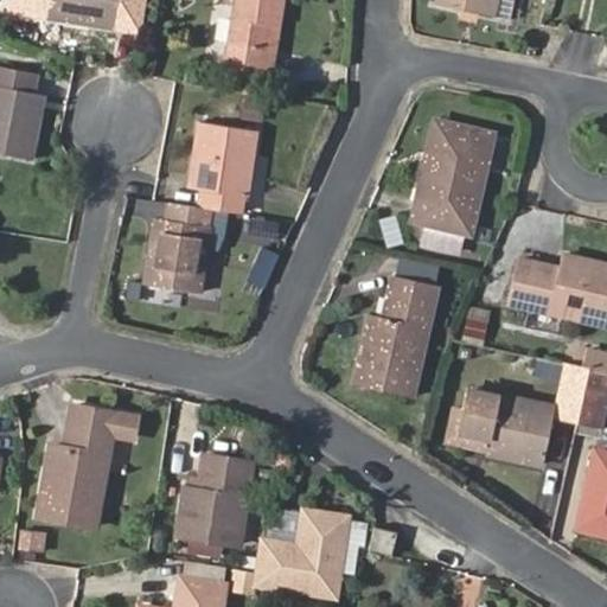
[(49,0),(46,18),(115,29),(119,0),(49,0)]
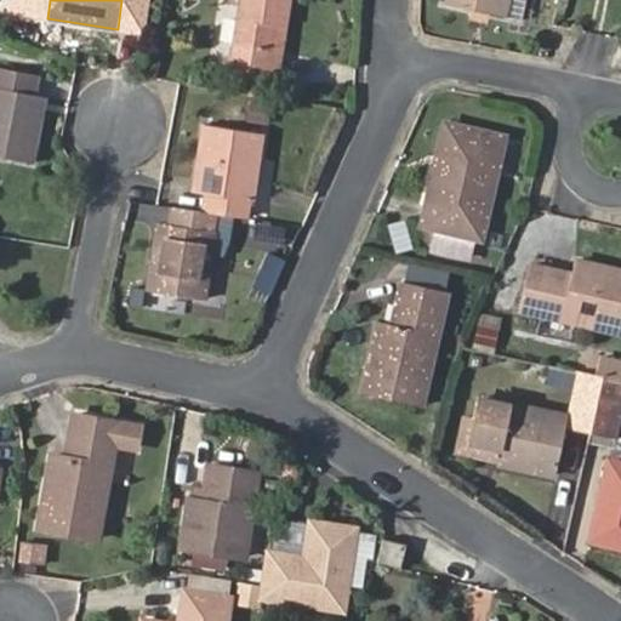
[(275,26),(285,27),(289,0),(238,0),(228,70),(277,77),(280,56),(272,55),(274,38),(275,26)]
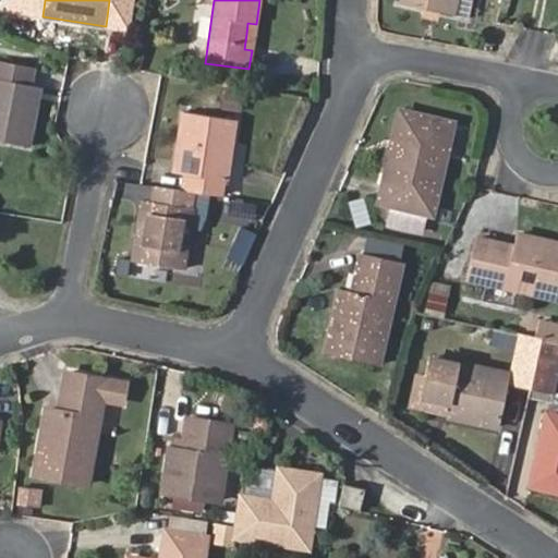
[(400,0),(399,4),(451,15),(468,19),(471,0),(400,0)]
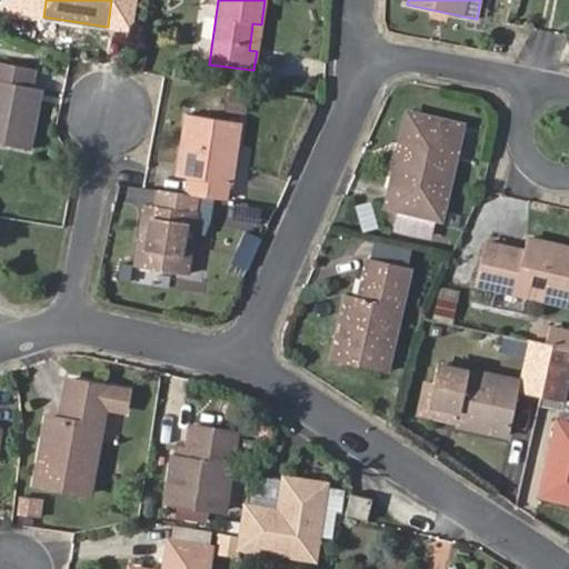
[(259,36),(261,25),(252,23),(251,35),(259,36)]
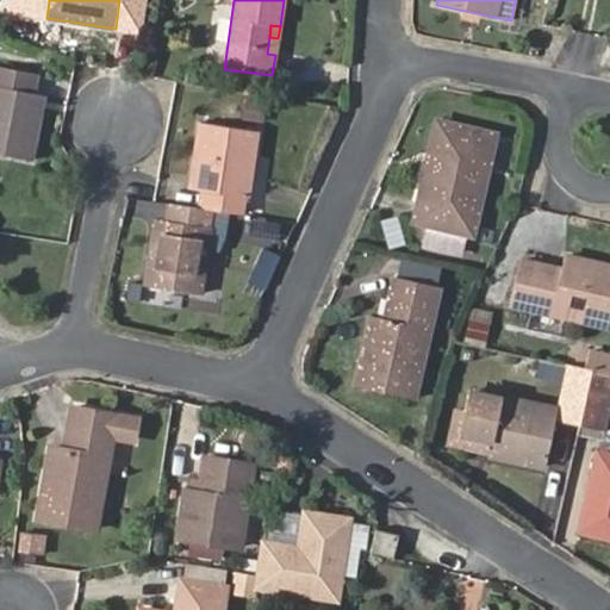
[(31,106),(35,92),(37,74),(0,67),(0,155),(30,161),(41,107),(31,106)]
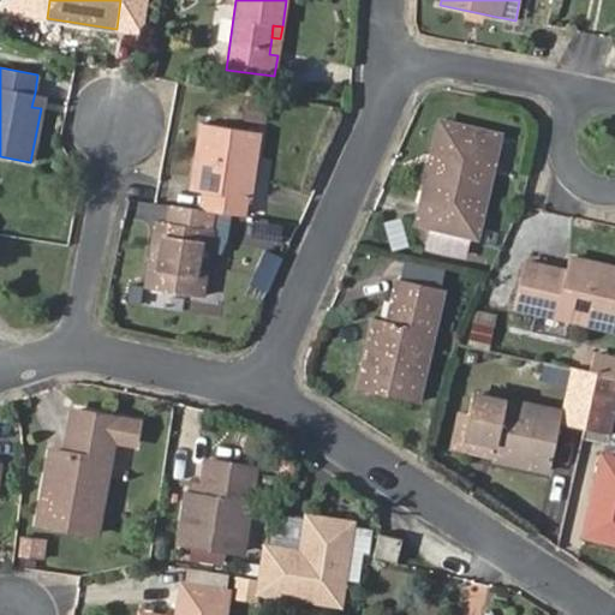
[(43,96),(35,93),(31,107),(41,108),(43,96)]
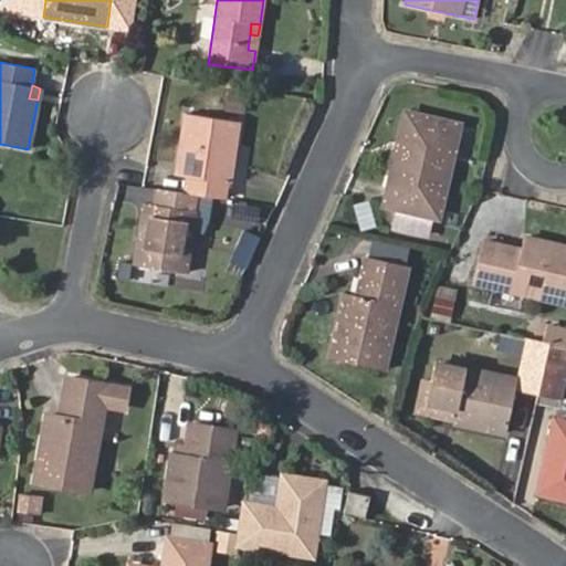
[(247,112),(248,93),(227,92),(226,109),(247,112)]
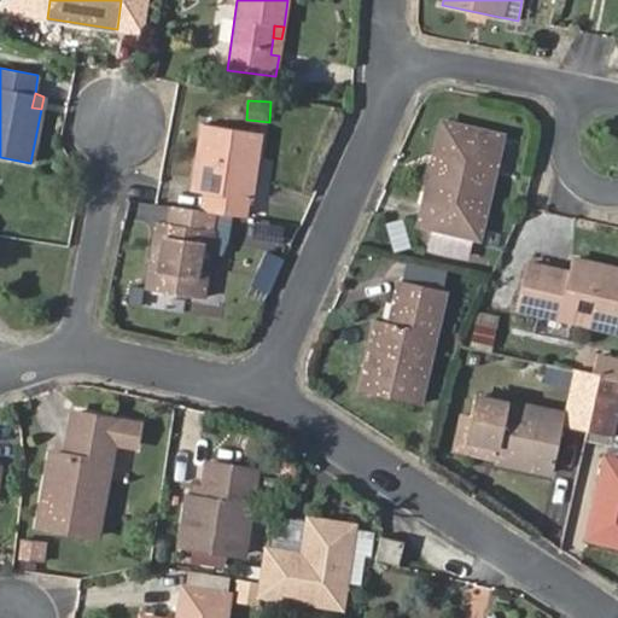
[(442,172),(433,170),(423,223),(439,228),(435,248),(472,256),(477,237),(500,139),(487,135),(490,117),(456,110),(453,128),(442,172)]
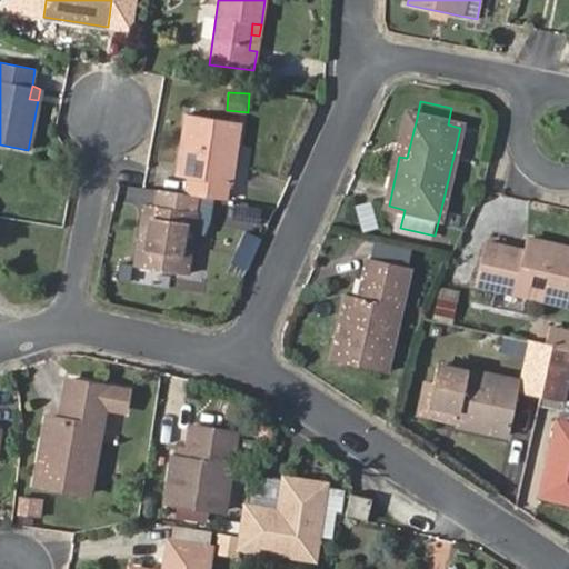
[(186,177),(183,192),(193,195),(222,199),(226,183),(229,185),(240,123),(210,118),(201,116),(186,113),(177,162),(189,165),(186,177)]
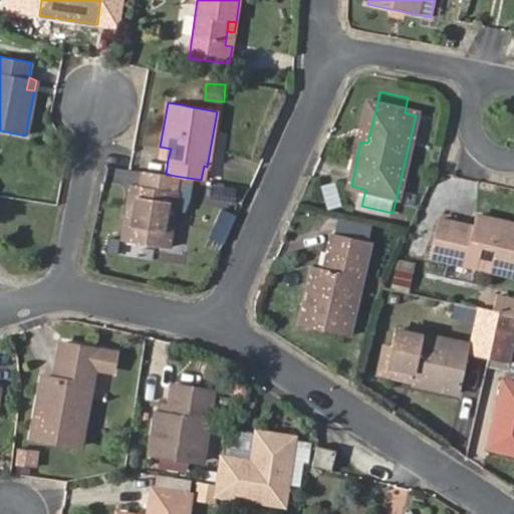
[(369,104),(360,142),(367,143),(376,106),(369,104)]
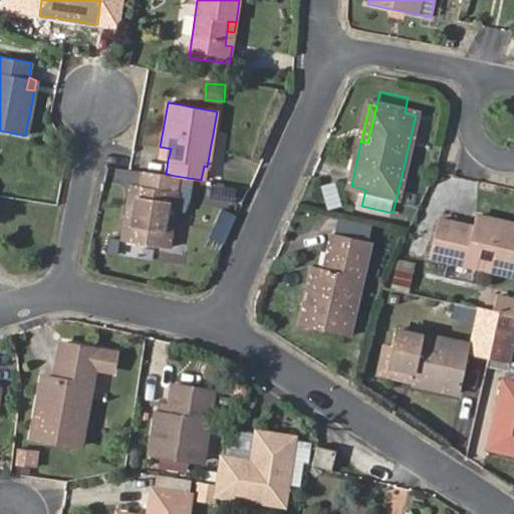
[(171,149),(160,147),(159,158),(168,160),(171,149)]
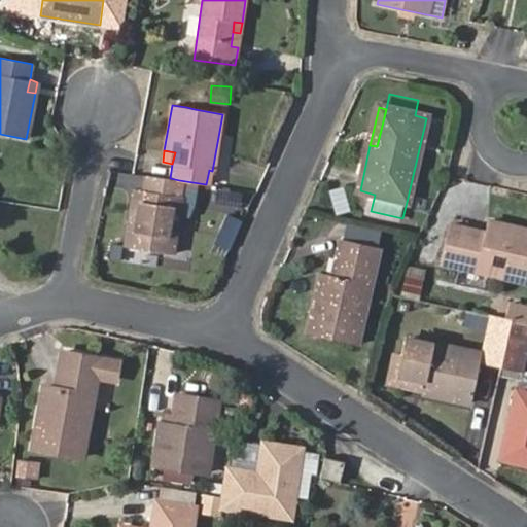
[(170,178),(145,174),(142,189),(140,201),(130,198),(121,244),(171,252),(180,198),(177,197),(179,180),(170,178)]
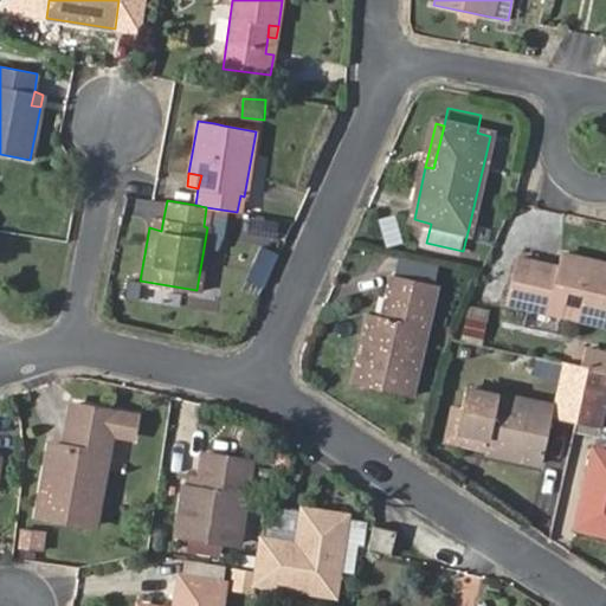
[(381,217),(388,246),(405,242),(399,213),(381,217)]
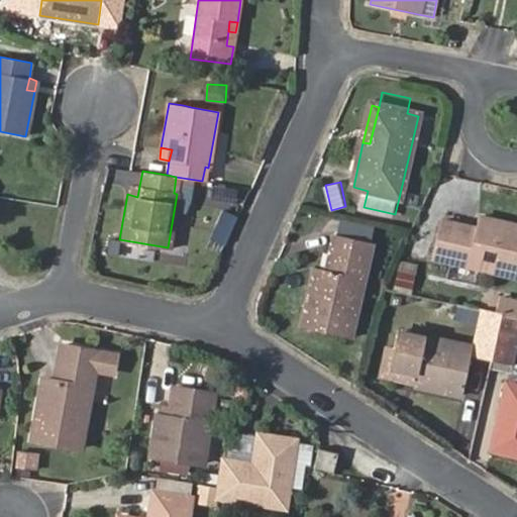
[(137,197),(139,186),(128,185),(127,194),(137,197)]
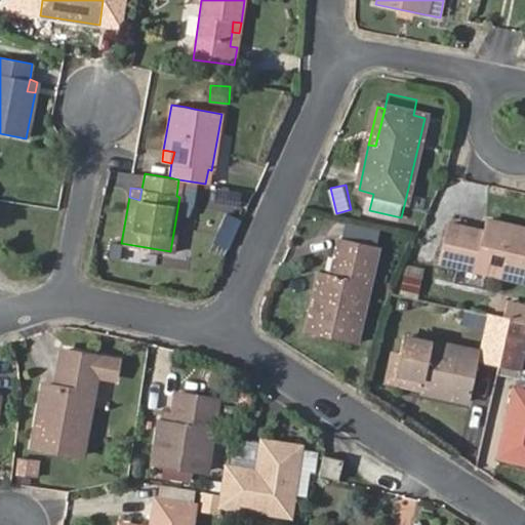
[(483,232),(447,224),(438,263),(524,281),(524,230),(485,221),(483,232)]
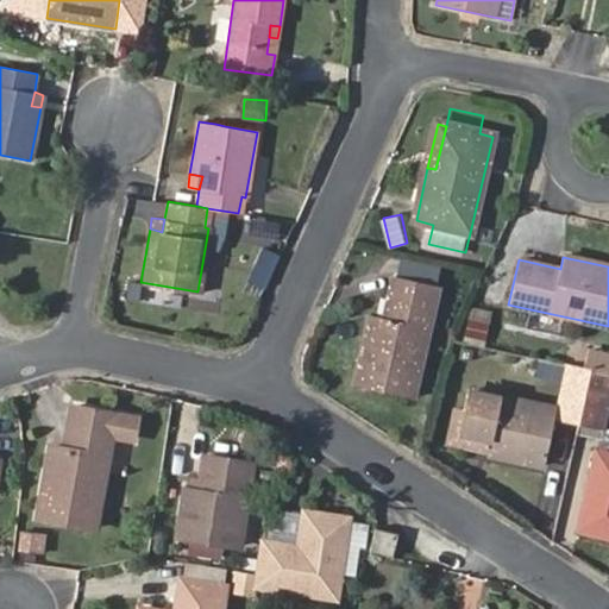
[(394,276),(384,316),(371,314),(356,387),(413,399),(438,287),(394,276)]
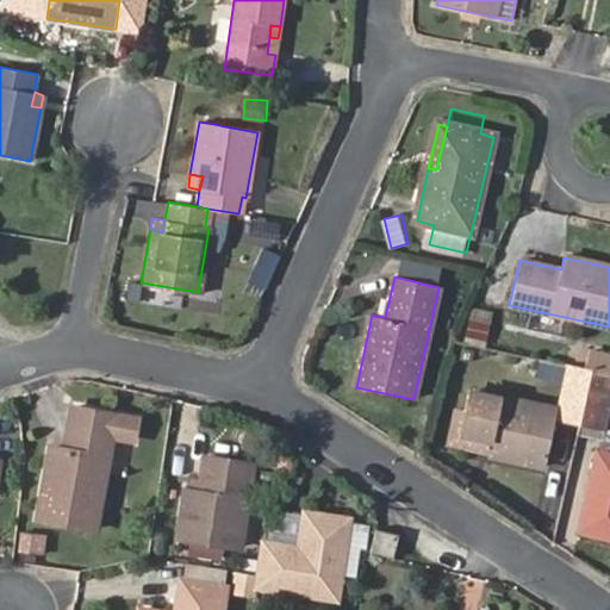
[(562,406),(582,410),(585,396),(590,369),(572,366),(562,406)]
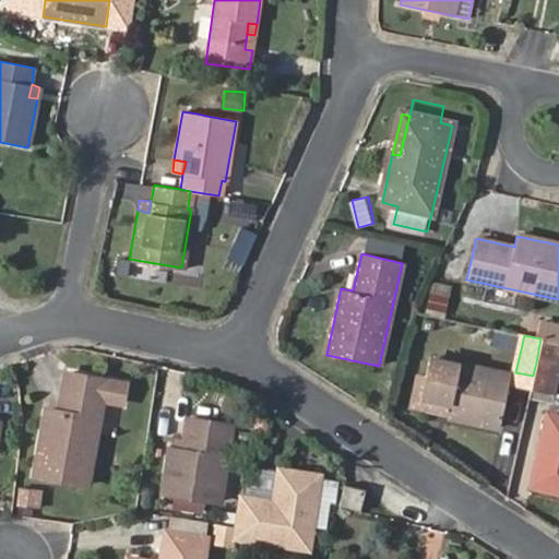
[(536,363),(533,376),(556,381),(558,366),(558,343),(552,342),(540,339),(536,363)]
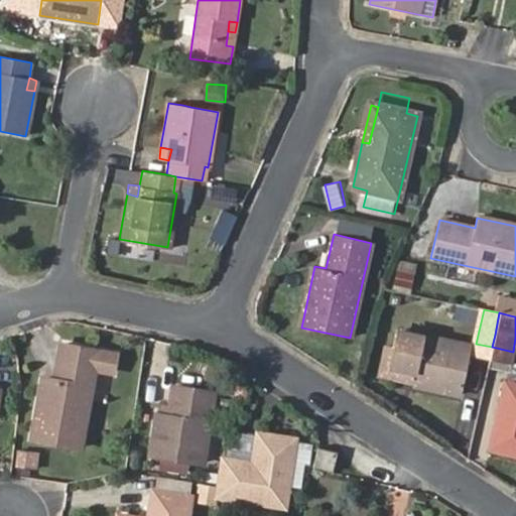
[(414,374),(412,384),(461,395),(471,347),(400,332),(392,369),(414,374)]
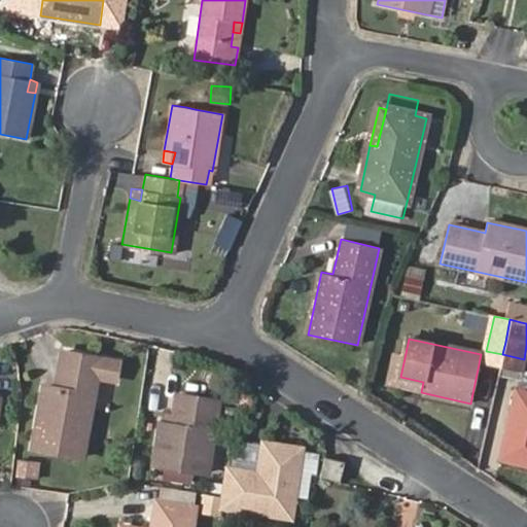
[(74,392),(57,389),(43,387),(33,449),(82,458),(98,377),(111,380),(115,361),(101,359),(62,352),(59,373),(77,376),(74,392)]
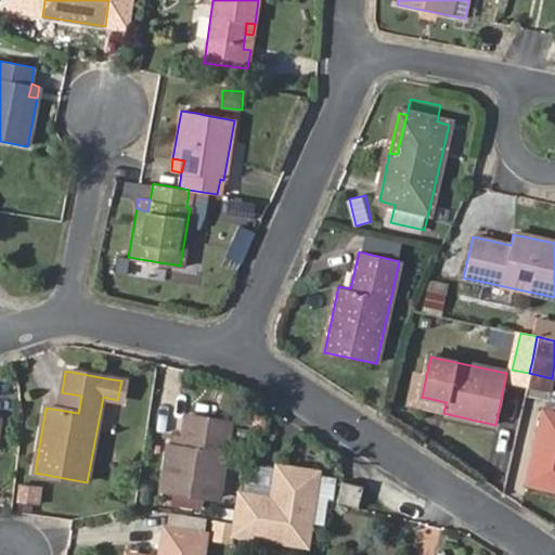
[(62,392),(60,410),(78,413),(81,396),(62,392)]
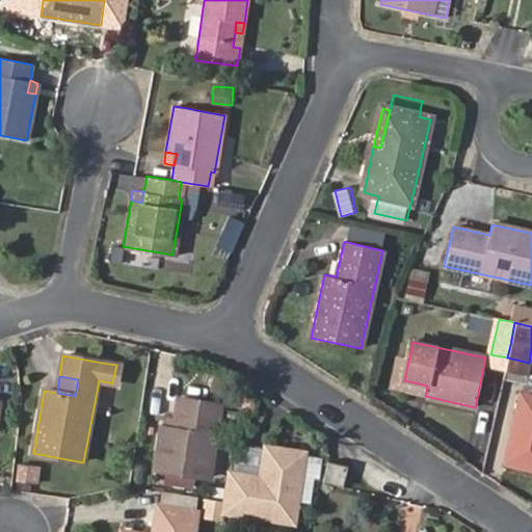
[(401,392),(425,396),(427,386),(404,380),(401,392)]
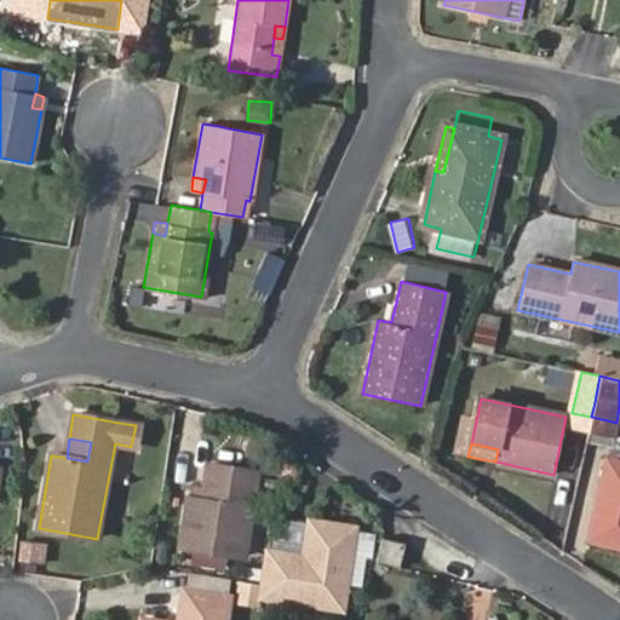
[(619,465),(608,463),(591,540),(619,546),(619,465)]
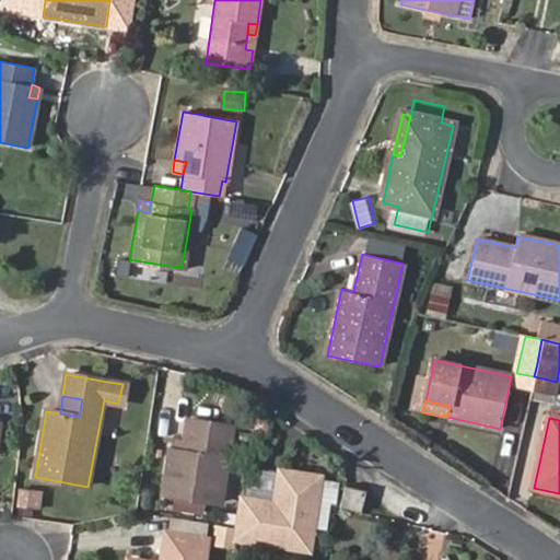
[(187,420),(184,440),(182,452),(171,450),(163,493),(221,502),(233,427),(187,420)]
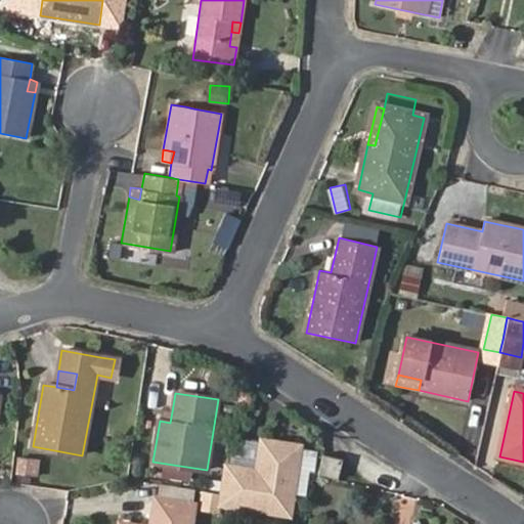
[(170,423),(172,411),(161,409),(160,421),(170,423)]
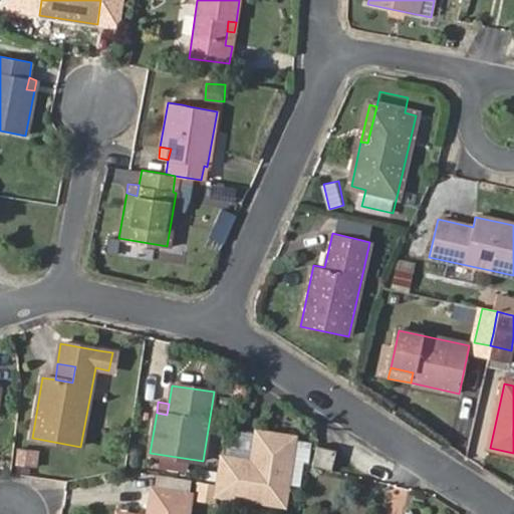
[(218,484),(216,495),(285,506),(295,439),(257,434),(253,462),(222,457),(218,484)]
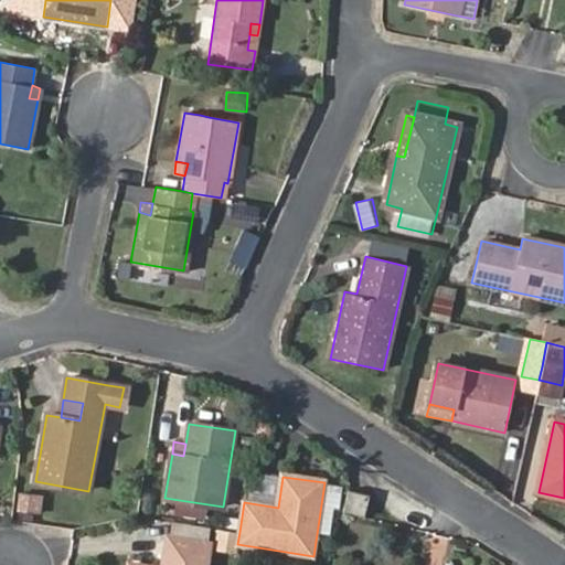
[(22,491),(18,511),(42,516),(46,496),(22,491)]
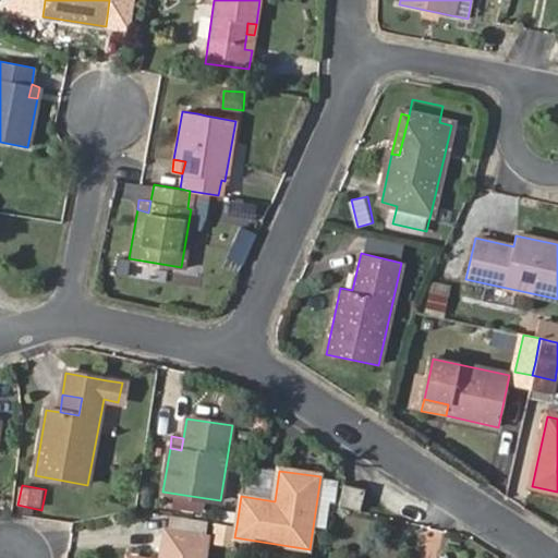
[(338,506),(360,511),(363,490),(342,486),(338,506)]
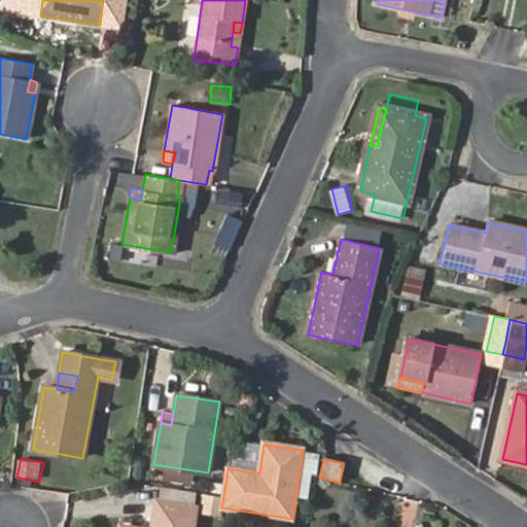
[(189,526),(194,508),(157,502),(151,526),(125,526),(121,526),(120,526),(189,526)]
